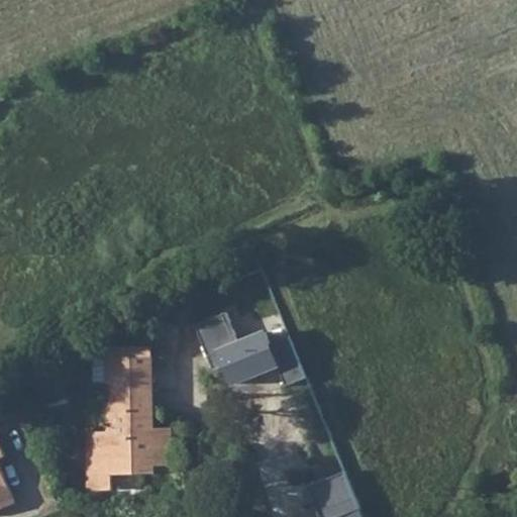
[(237,274),(149,310),(158,329),(170,324),(174,333),(248,302),(237,274)]
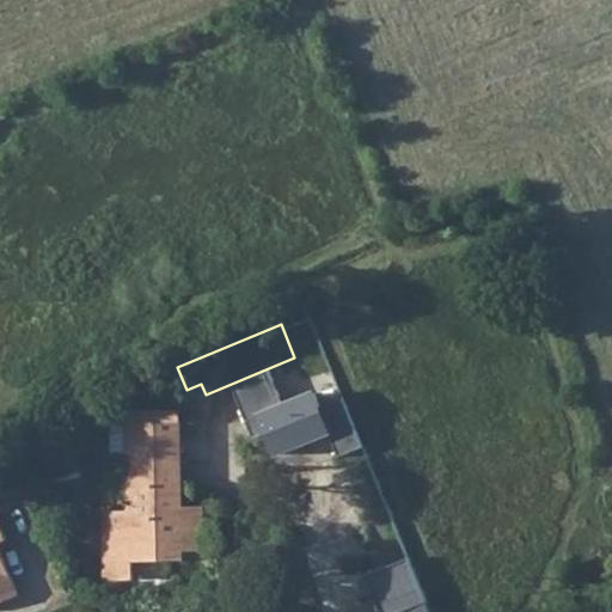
[(129,454),(129,489),(182,488),(179,410),(128,411),(111,411),(112,456),(129,454)]
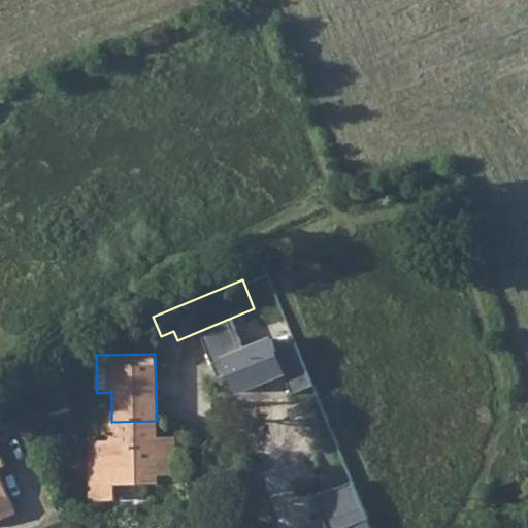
[(157,437),(157,421),(111,422),(112,441),(90,442),(91,501),(116,500),(116,485),(143,484),(143,476),(158,475),(176,475),(175,437),(157,437)]
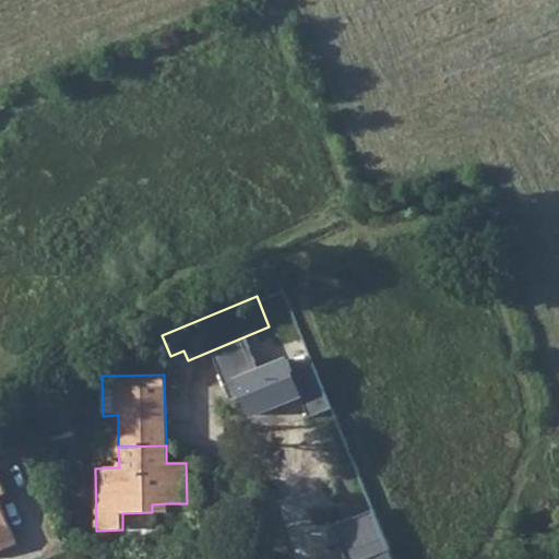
[(0,496),(7,494),(0,476),(0,550),(18,544),(0,501),(0,496)]
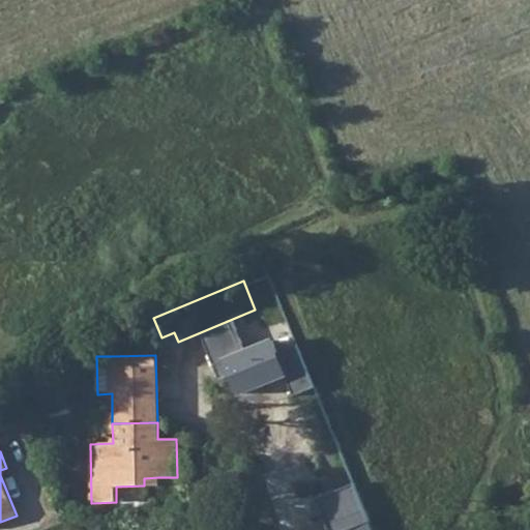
[(144,478),(144,486),(159,486),(158,477),(144,478)]
